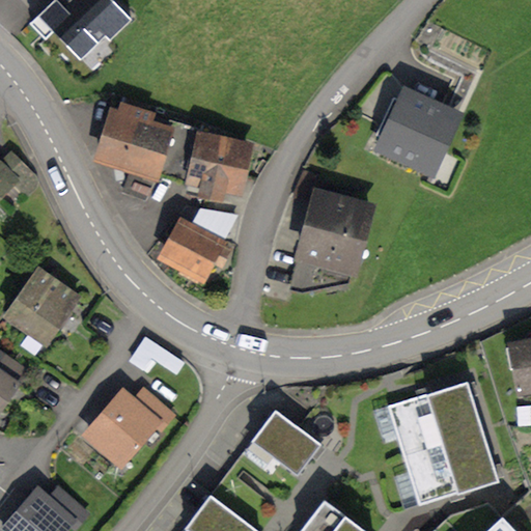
[(53,0),(30,24),(45,39),(53,31),(81,59),(106,34),(110,39),(131,19),(112,0),(53,0)]
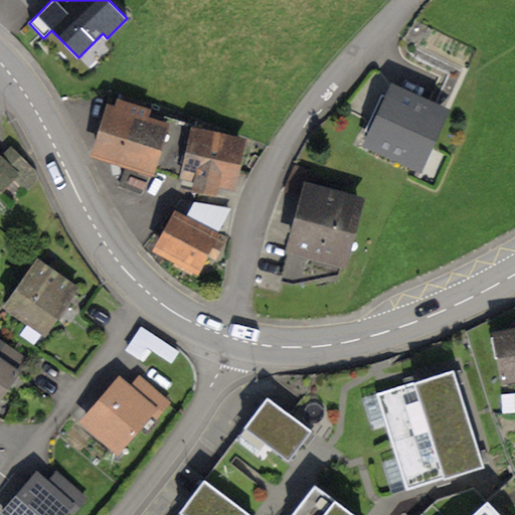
[(448,120),(387,94),(361,154),(421,180),(448,120)]
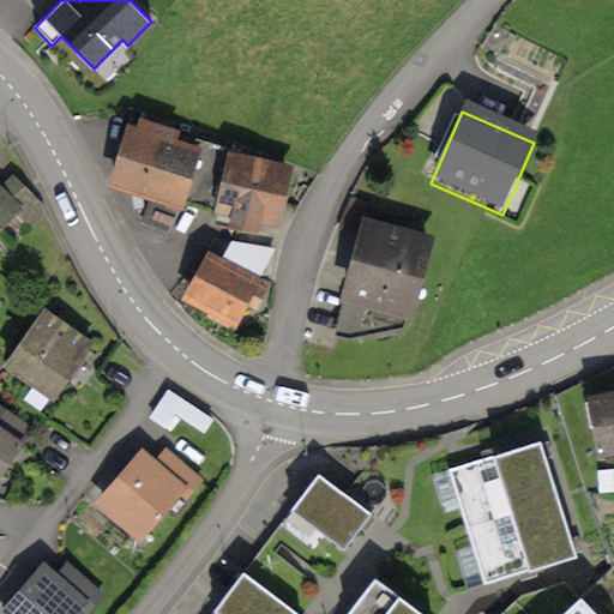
[(131,132),(115,181),(152,193),(179,203),(194,152),(168,143),(170,131),(142,121),(142,128),(139,133),(131,132)]
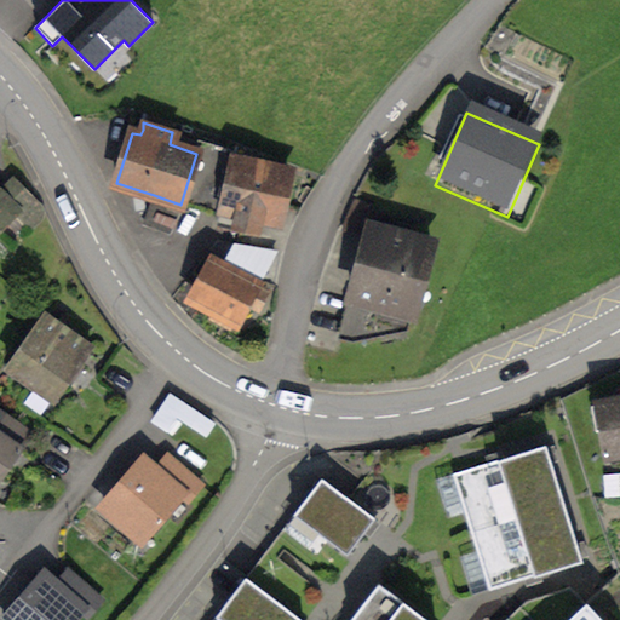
[(200,142),(196,154),(181,205),(154,195),(144,223),(170,231),(184,202),(218,214),(220,208),(225,211),(237,154),(200,142)]
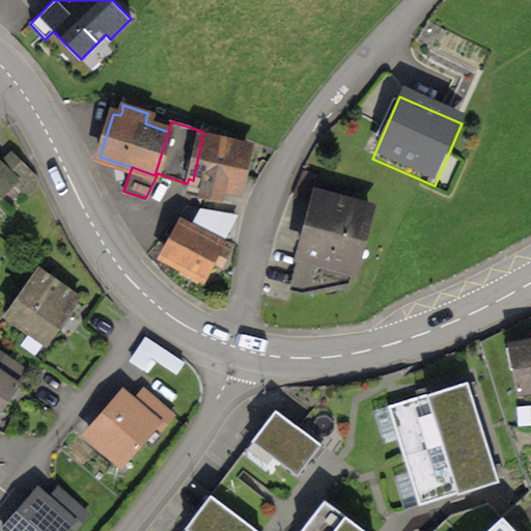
[(203,132),(193,180),(203,183),(201,193),(221,198),(223,187),(231,188),(238,190),(246,146),(225,143),(227,133),(205,123),(203,132)]
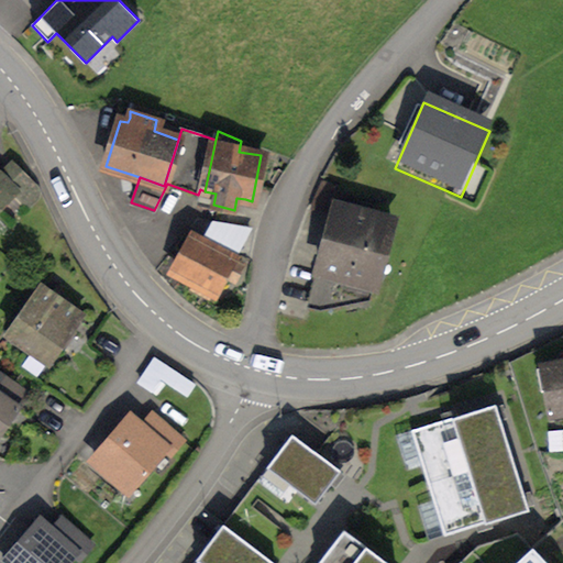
[(3,178),(0,174),(0,206),(15,191),(29,205),(42,191),(20,170),(8,183),(3,178)]
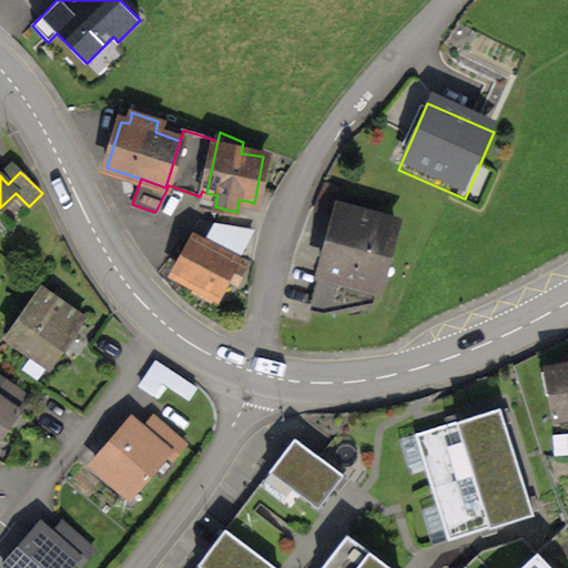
[(341,210),(323,274),(376,287),(394,223),(367,216),(341,210)]
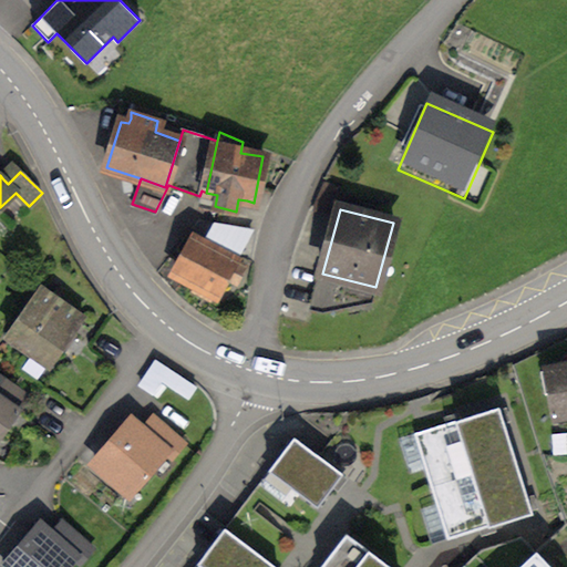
[(207,238),(248,259),(249,255),(251,256),(257,230),(216,223),(207,238)]
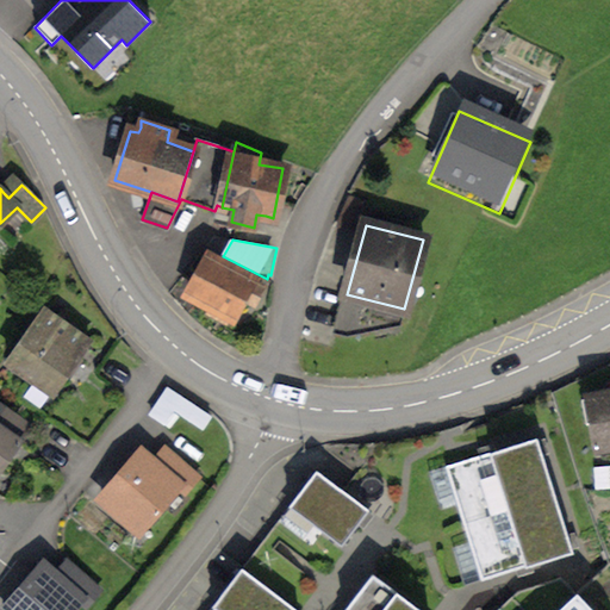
[(261,285),(209,257),(190,294),(209,305),(231,316),(241,296),(253,303),(261,285)]
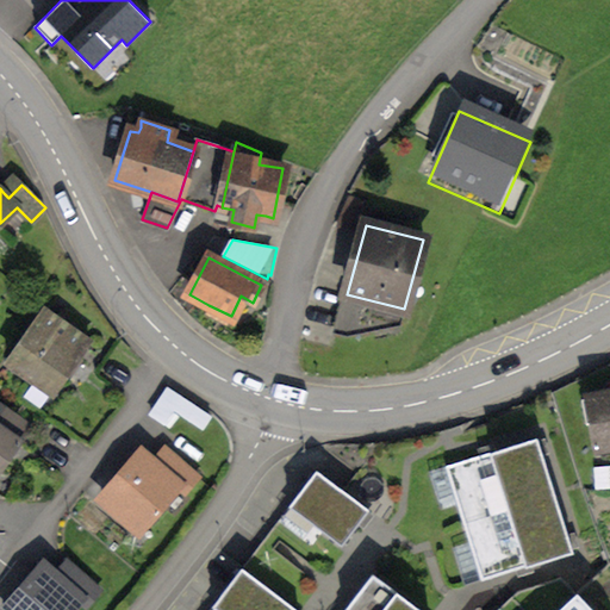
[(400,327),(404,309),(347,294),(336,332),(346,336),(400,327)]
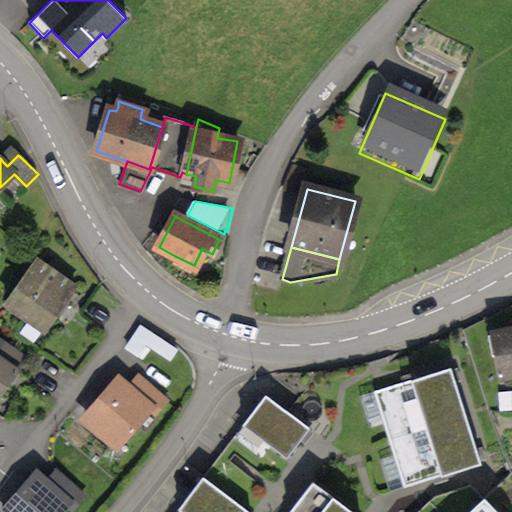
[(39,267),(6,309),(36,333),(70,291),(39,267)]
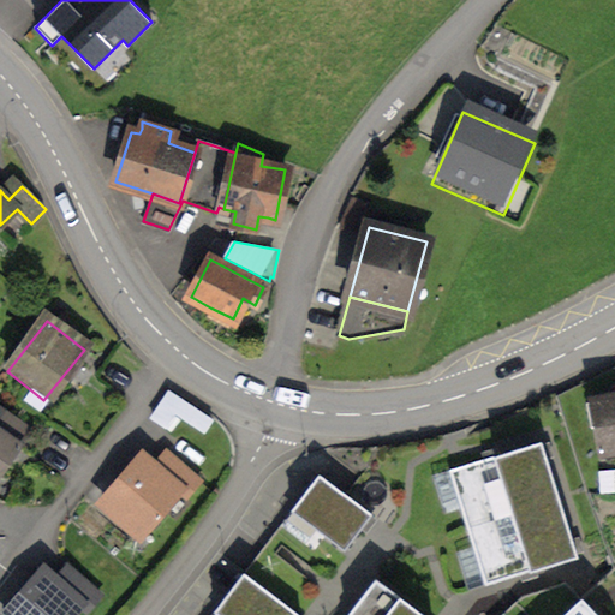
[(614,402),(590,408),(602,461),(614,458),(614,402)]
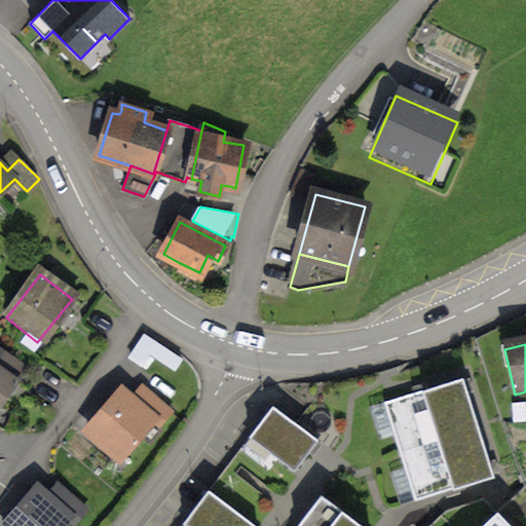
[(0,409),(16,386),(0,374),(0,409)]
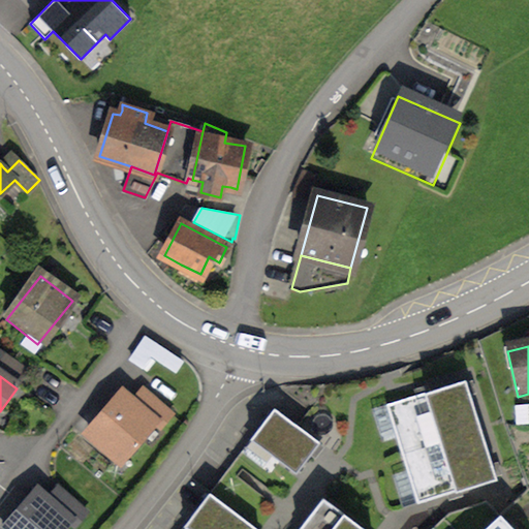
[(495,476),(466,382),(389,406),(417,500),(495,476)]
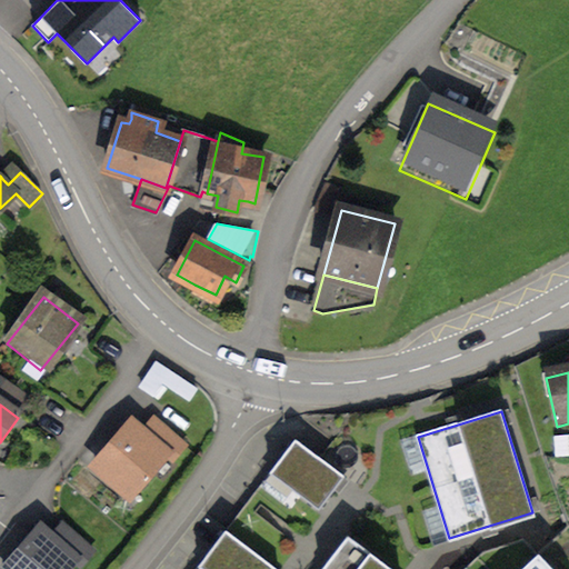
[(136,427),(95,471),(129,502),(169,458),(136,427)]
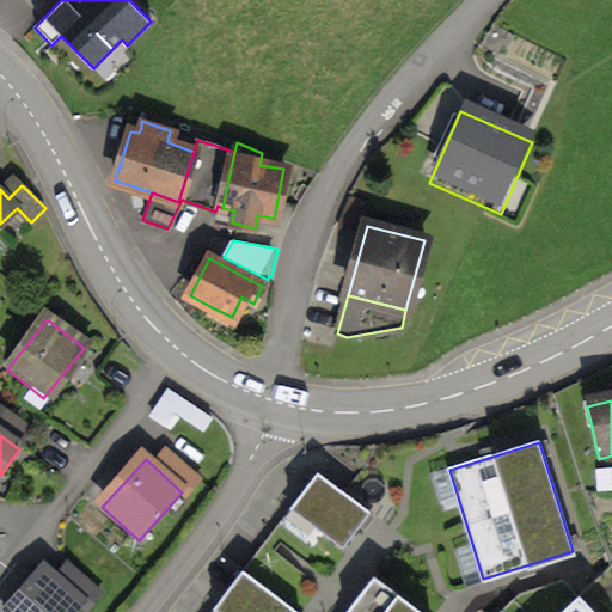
[(314,473),(287,514),(349,558),(378,518),(314,473)]
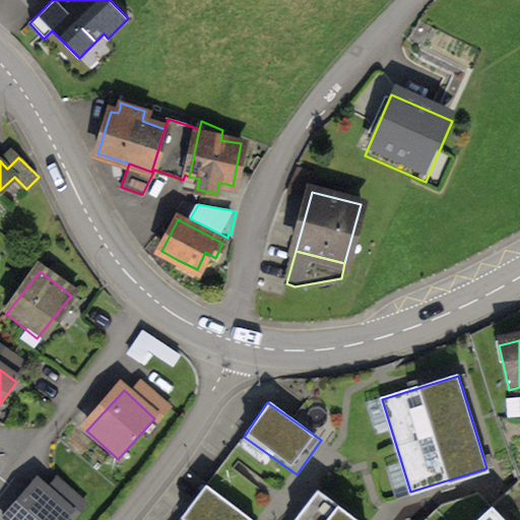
[(251,519),(252,519),(207,488),(183,519),(251,519)]
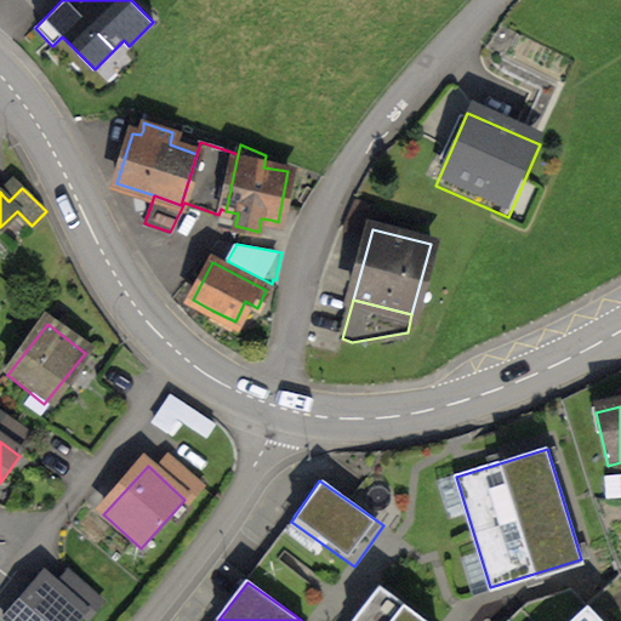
[(12,620),(81,620),(84,619),(45,585),(12,620)]
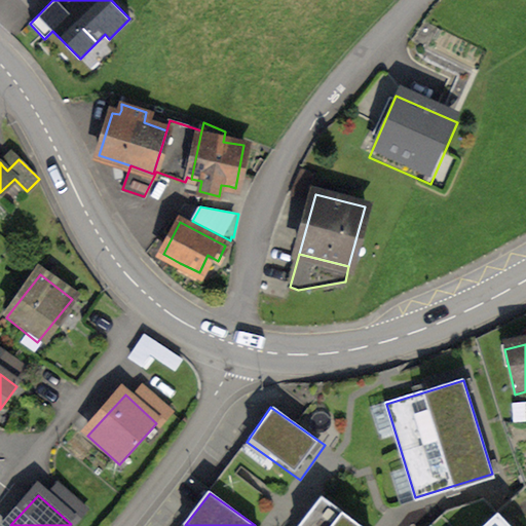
[(362,525),(322,496),(298,525),(362,525)]
